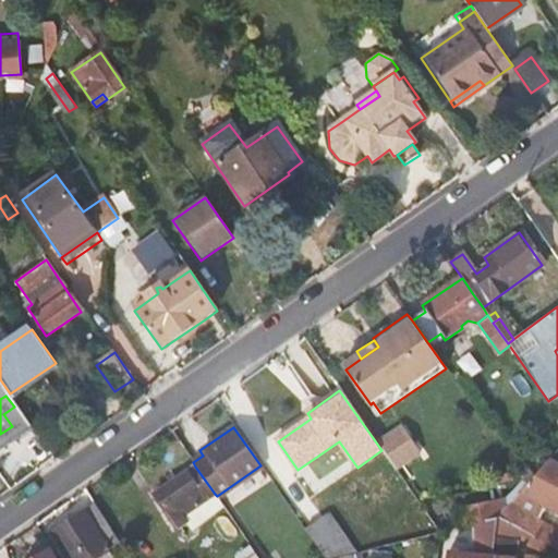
[(399,427),(377,443),(397,470),(419,455),(399,427)]
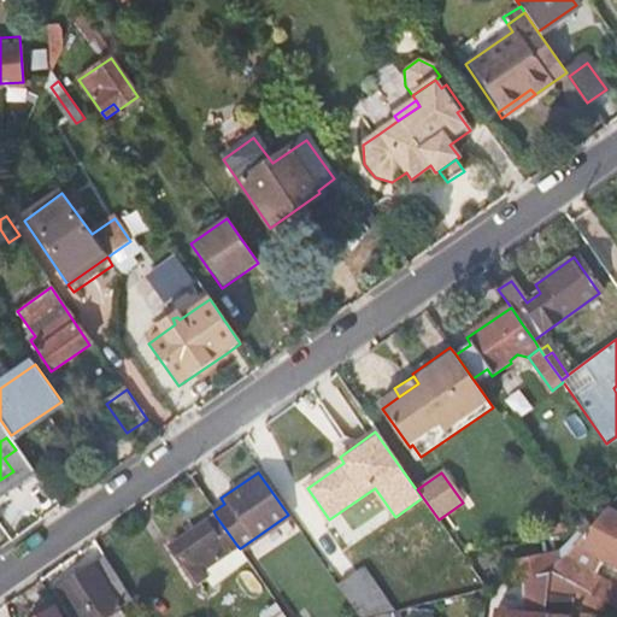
[(583,535),(574,546),(563,558),(558,564),(550,573),(592,595),(607,603),(616,607),(616,585),(594,574),(601,560),(616,568),(616,513),(606,509),(591,527),(583,535)]
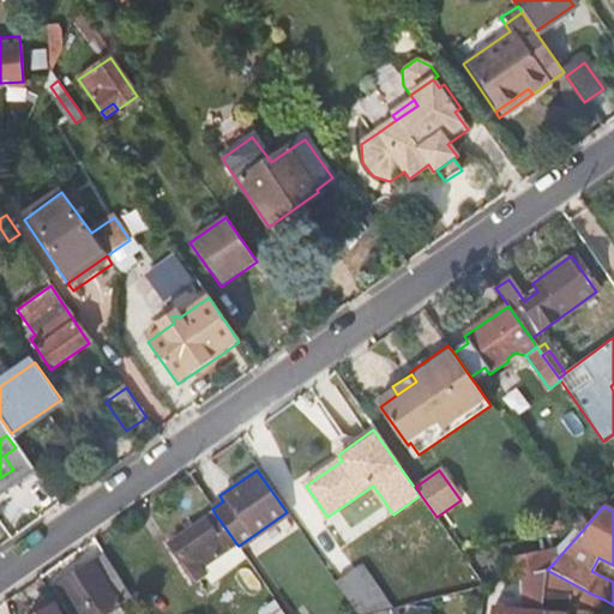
[(576,507),(566,513),(577,528),(581,533),(588,524),(576,507)]
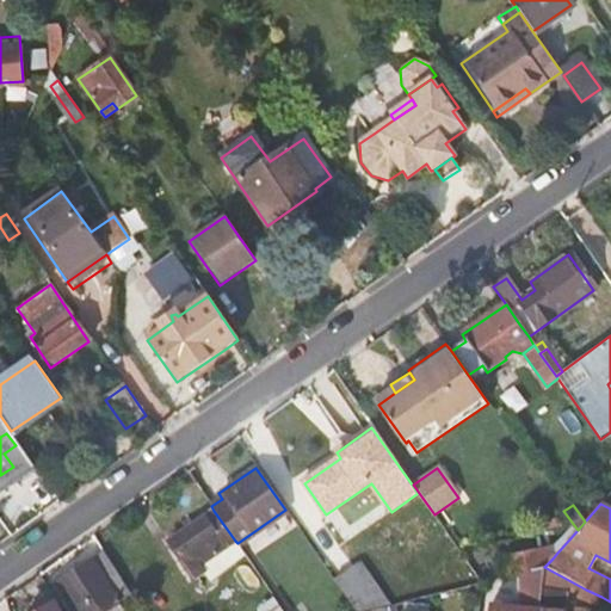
[(201,566),(235,541),(214,511),(170,541),(196,580),(205,573),(201,566)]
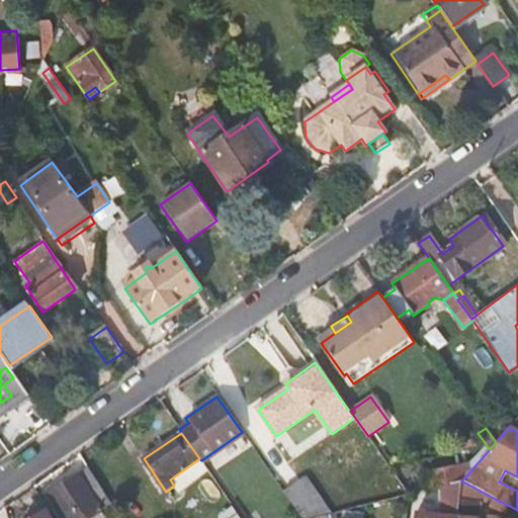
[(199,458),(170,480),(174,486),(178,493),(208,471),(201,460),(199,458)]
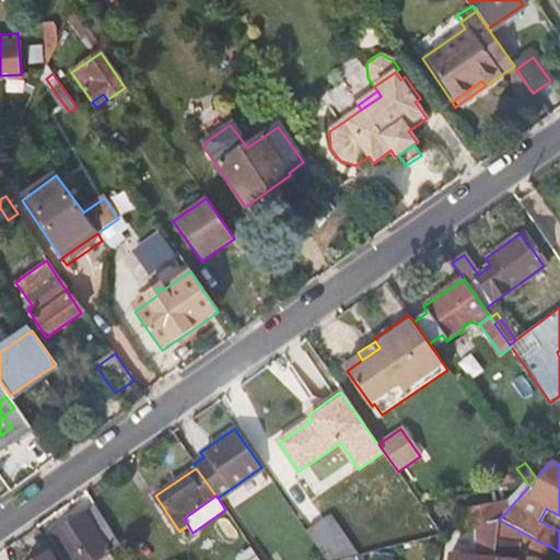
[(493,559),(499,520),(506,512),(503,499),(457,511),(463,529),(476,526),(478,558),(451,556),(450,559),(493,559)]
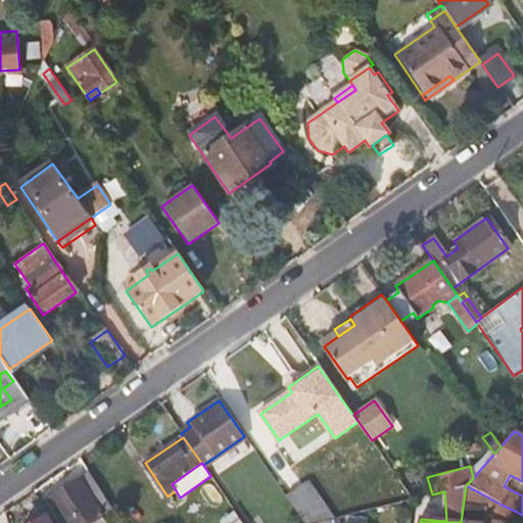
[(106,522),(102,517),(112,510),(89,473),(48,501),(62,522),(106,522)]
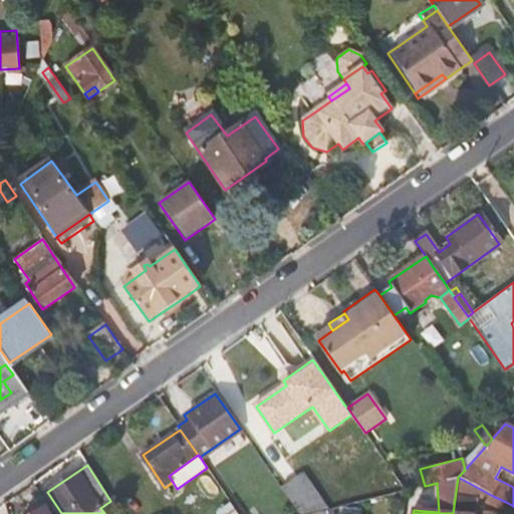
[(298,468),(277,482),(299,513),(304,513),(321,502),(298,468)]
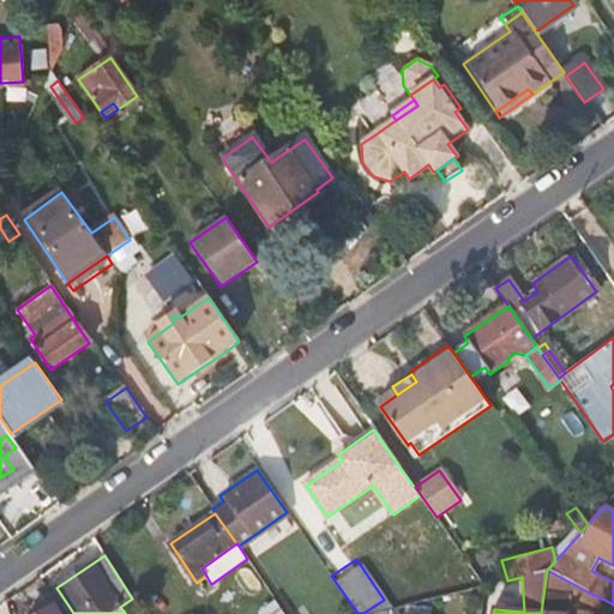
[(565,613),(569,595),(584,599),(589,593),(547,570),(541,613),(565,613)]
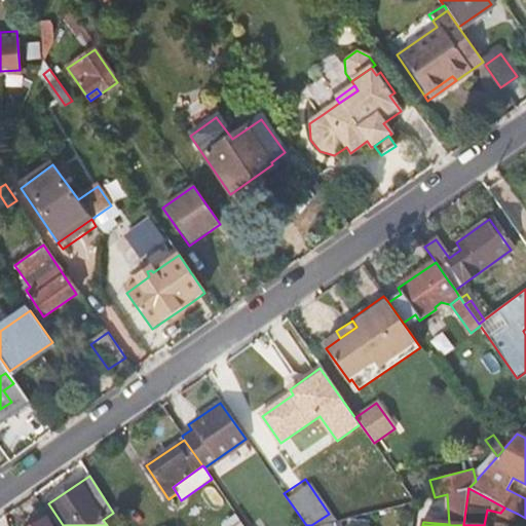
[(220,522),(223,525),(245,525),(234,511),(220,522)]
